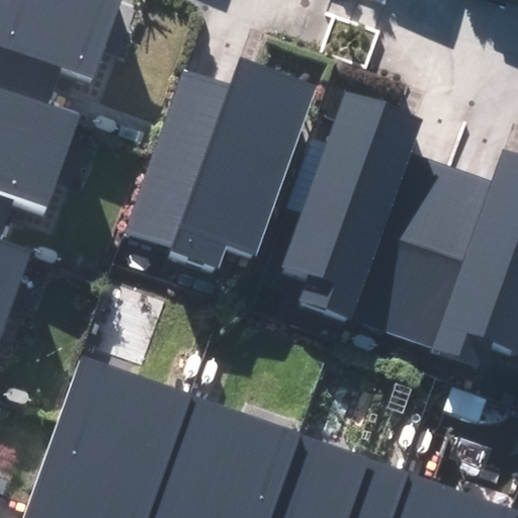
[(0,0),(0,87),(51,105),(62,75),(91,86),(120,0),(0,0)]
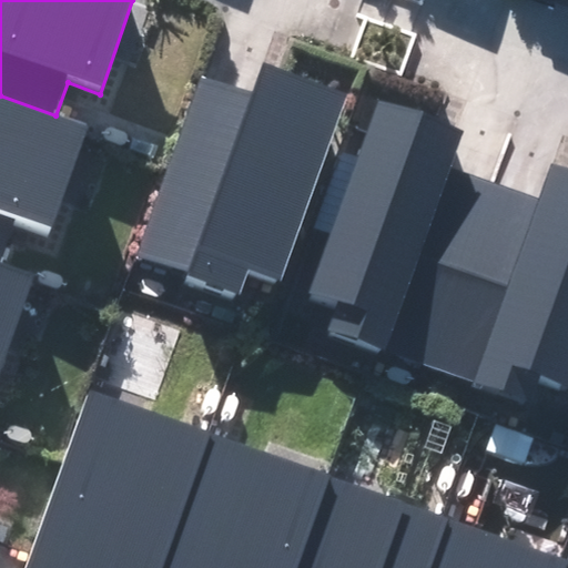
[(282,287),(348,92),(263,63),(254,92),(201,74),(139,256),(189,274),(184,285),(236,303),(245,275),(282,287)]
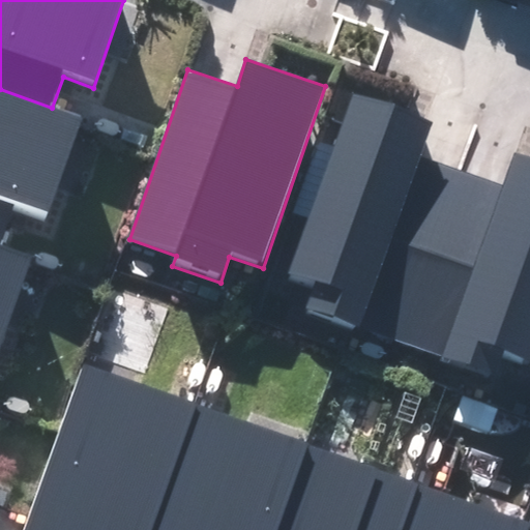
[(0,238),(8,215),(42,227),(80,117),(52,108),(0,89),(0,238)]
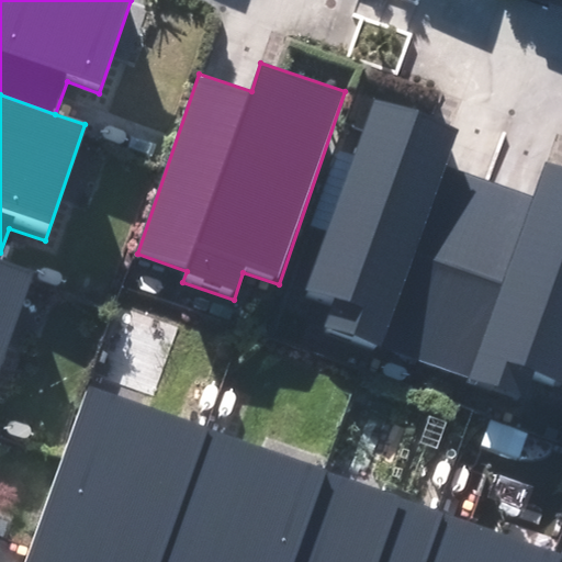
[(426,363),(490,182),(447,165),(459,130),(372,100),(304,298),(333,307),(325,330),(426,363)]
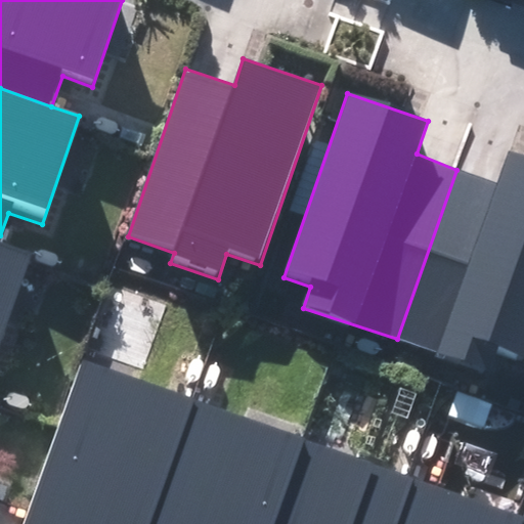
[(498,184),(456,170),(397,339),(435,352),(433,356),(485,375),(493,351),(523,362),(523,361),(523,159),(509,154),(498,184)]
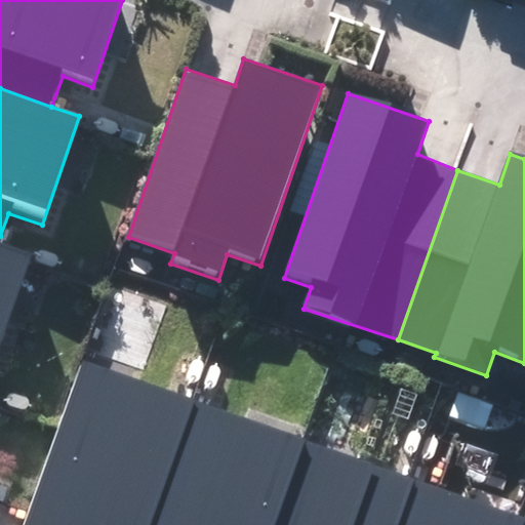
[(0,339),(31,252),(0,240),(0,339)]
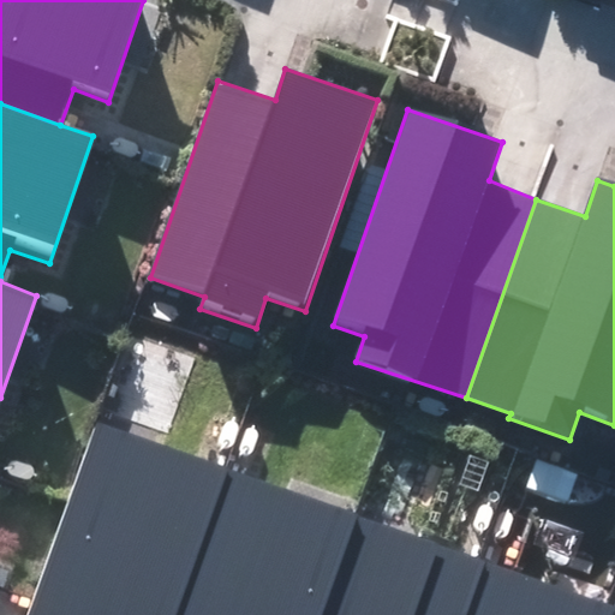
[(181,614),(234,470),(99,422),(29,614),(181,614)]
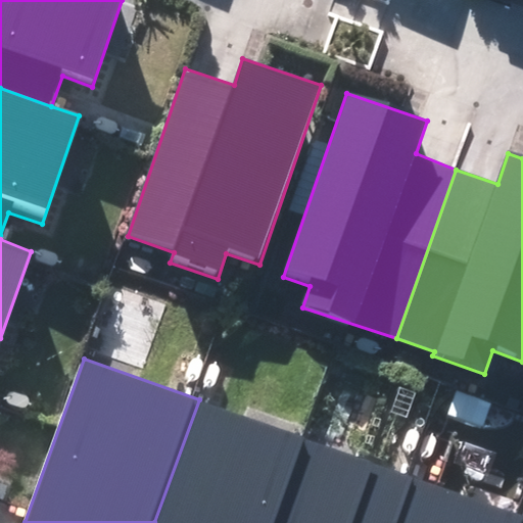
[(199,399),(154,522),(276,522),(306,438),(199,399)]
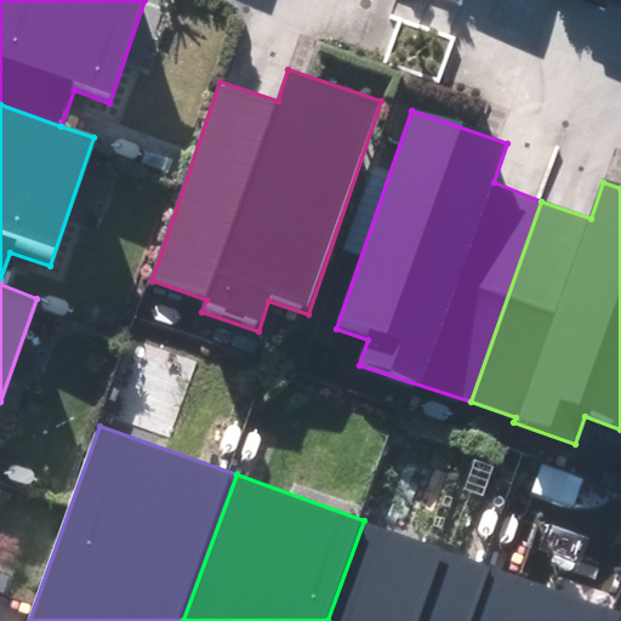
[(474,620),(493,569),(364,520),(328,620),(474,620)]
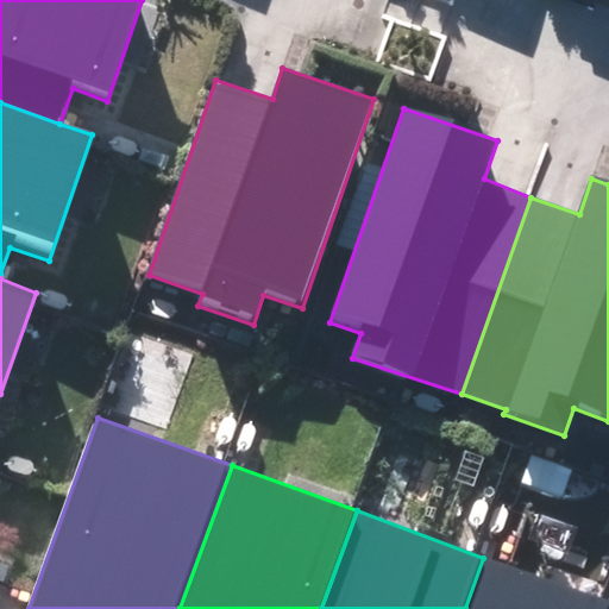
[(597,608),(600,603),(483,558),(465,608),(597,608)]
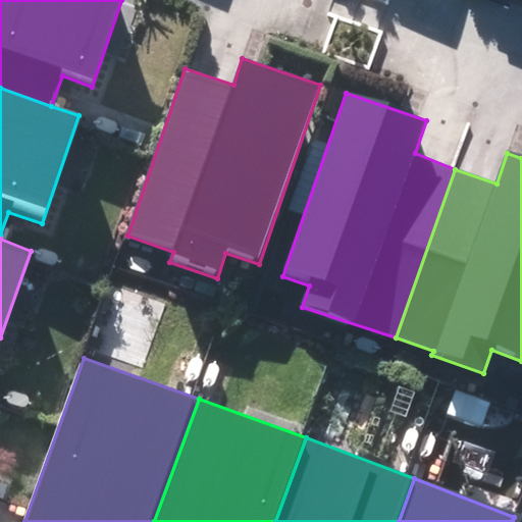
All buildings are outlined.
